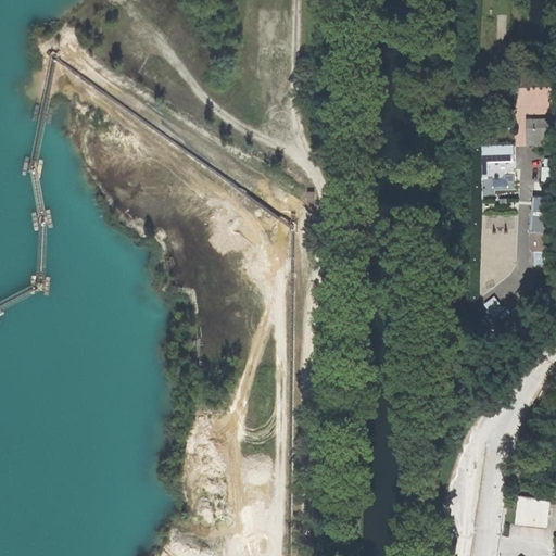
[(551,123),(551,122),(539,122),(528,122),(528,146),(540,144),(539,139),(555,139),(555,123),(551,123)]
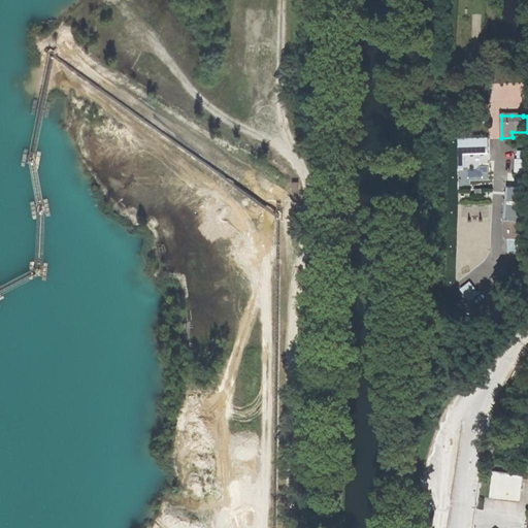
[(527,158),(515,158),(515,172),(527,172),(527,158)]
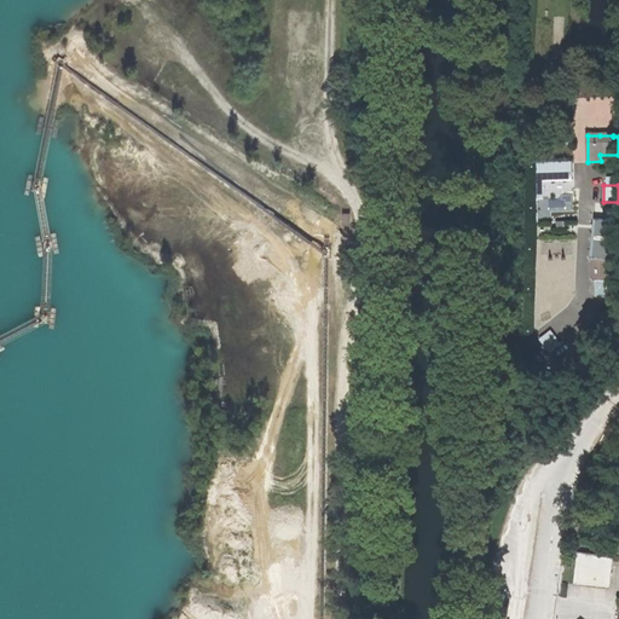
[(542,220),(551,219),(550,210),(574,209),(574,195),(541,196),(542,220)]
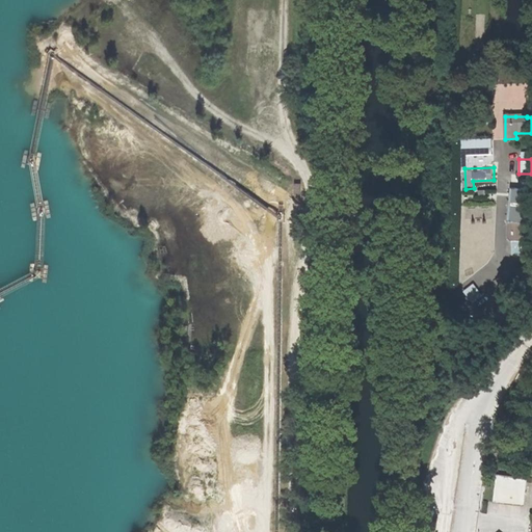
[(531,203),(531,189),(511,188),(508,237),(511,240),(530,241),(531,203)]
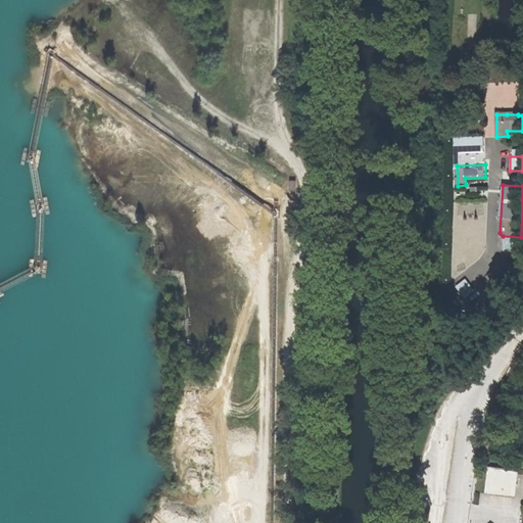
[(486,468),(484,492),(512,494),(514,470),(486,468)]
